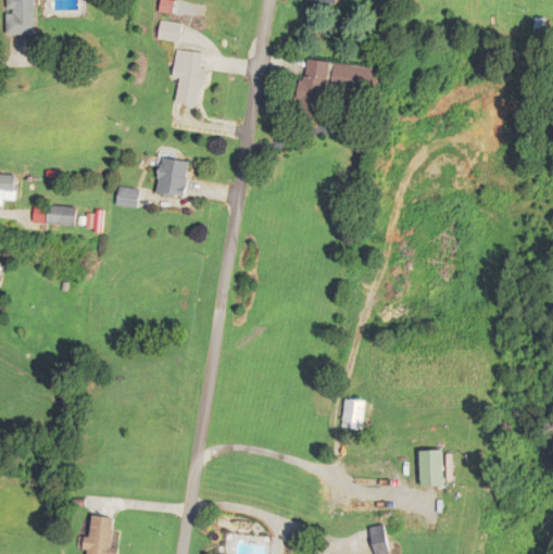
[(4,0),(4,35),(35,35),(35,0),(4,0)]
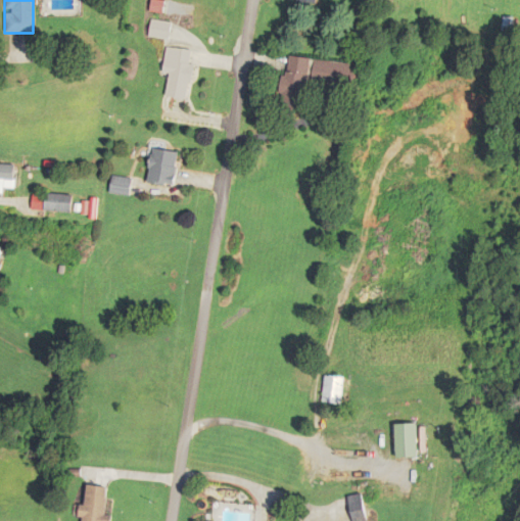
[(168,40),(171,24),(151,19),(147,36),(168,40)]
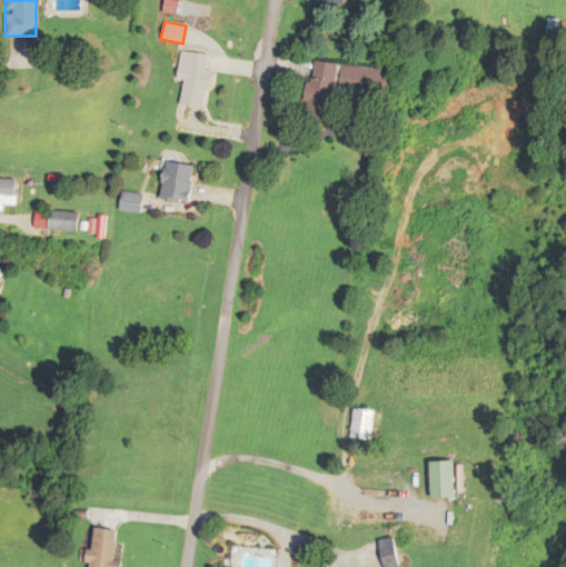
[(204,108),(208,55),(178,52),(176,80),(182,81),(180,107),(204,108)]
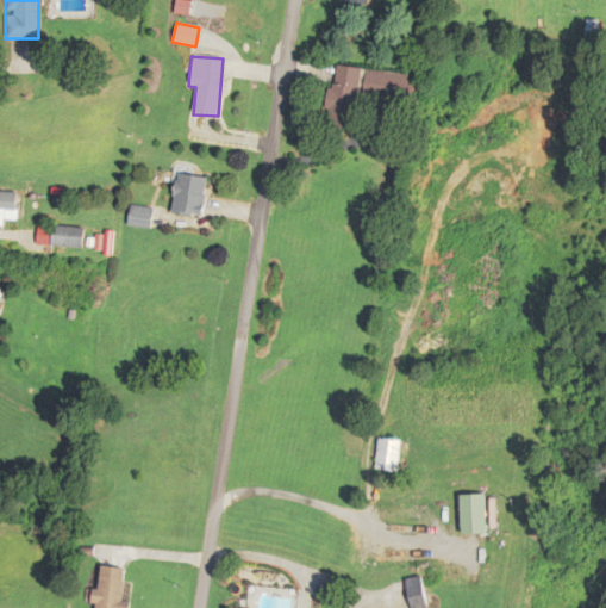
[(361,69),(333,67),(328,128),(355,130),(361,69)]
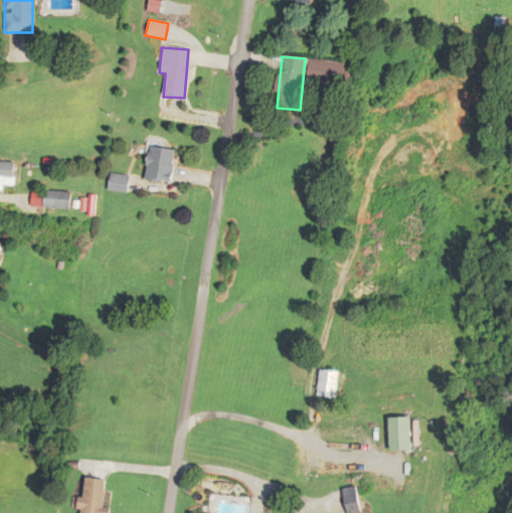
[(306,82),(349,88),(351,64),(308,60),(306,82)]
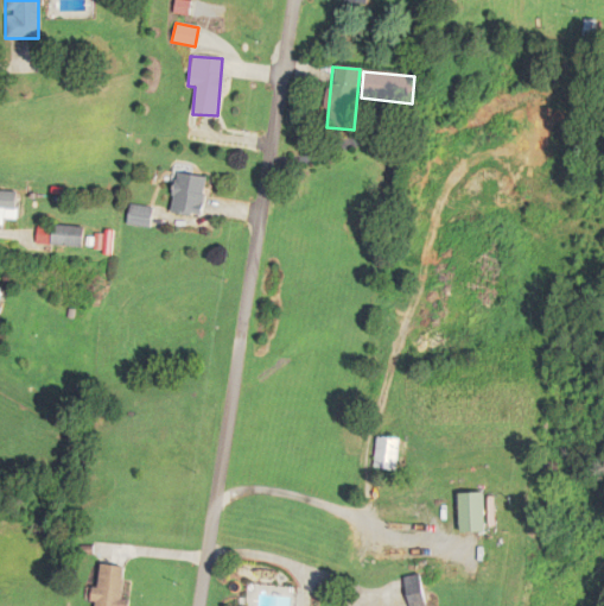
[(203,215),(205,176),(173,175),(172,214),(203,215)]
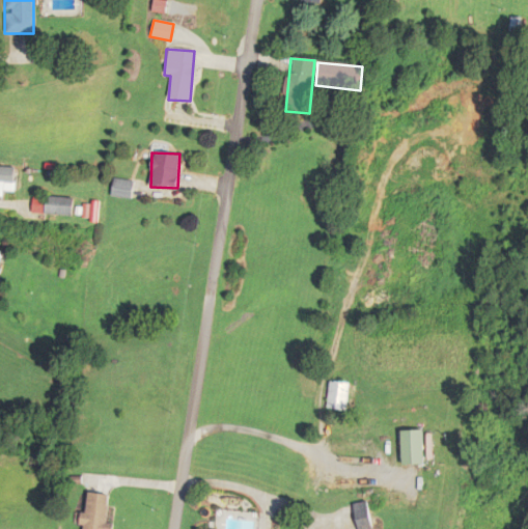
[(111,196),(131,199),(133,182),(113,179),(111,196)]
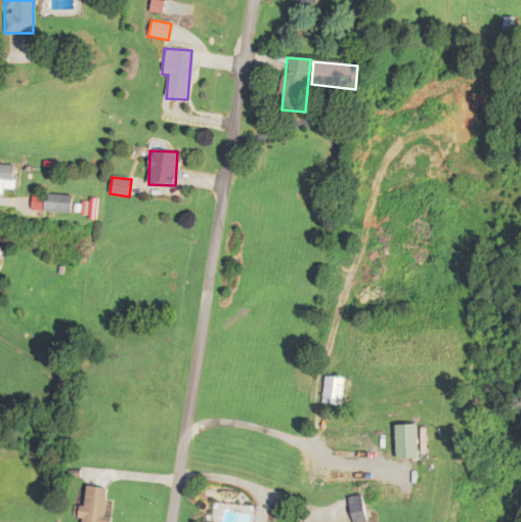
[(43,213),(72,213),(72,196),(44,196),(43,213)]
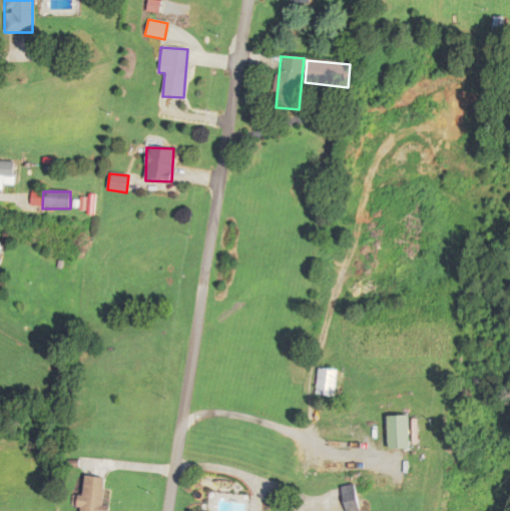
[(334,396),(337,369),(317,366),(314,394),(334,396)]
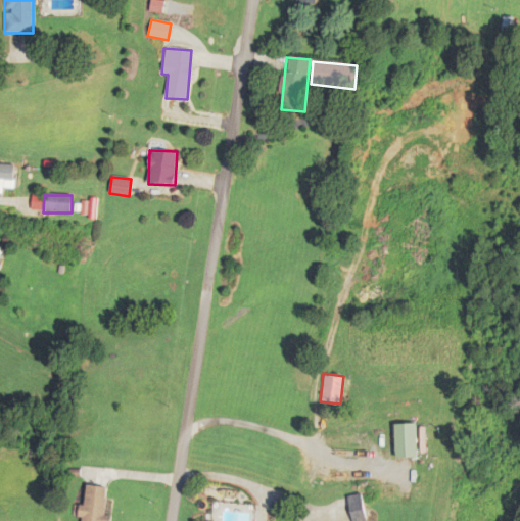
[(417,456),(417,422),(395,422),(395,456),(417,456)]
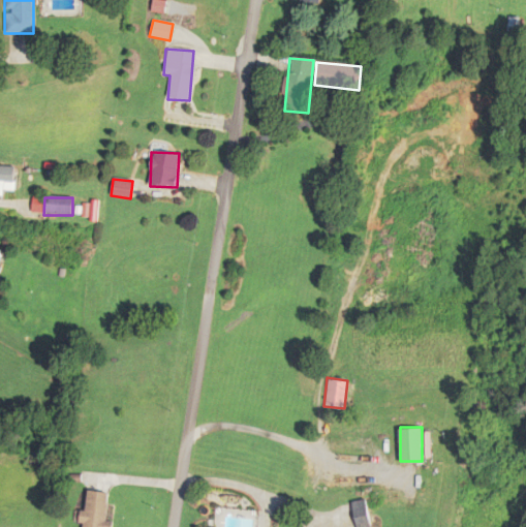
[(111,526),(112,521),(104,520),(107,492),(85,490),(80,526),(111,526)]
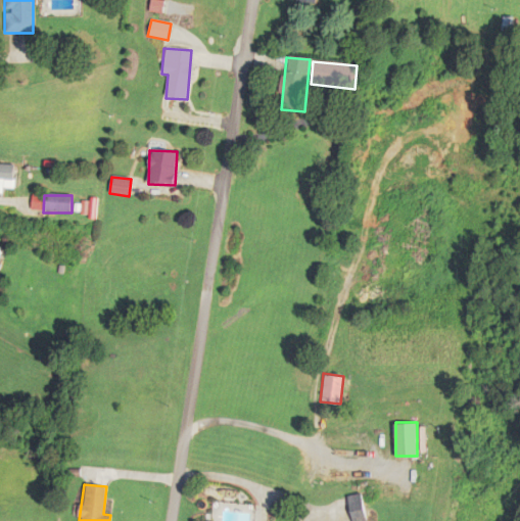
[(365,520),(363,493),(348,495),(351,520),(365,520)]
